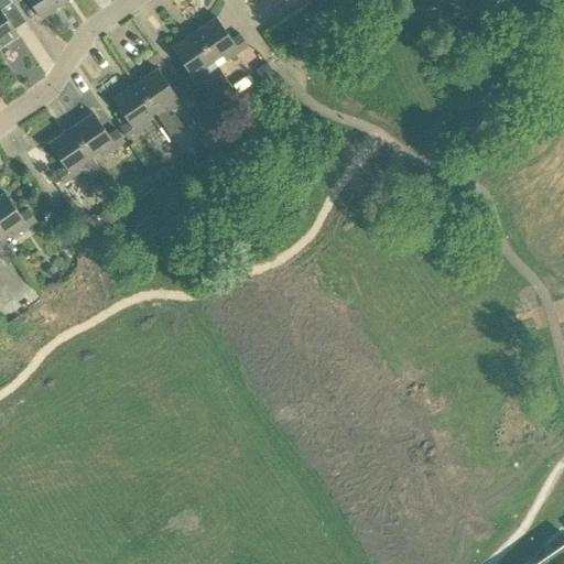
[(0,0),(0,45),(17,34),(0,10),(0,9),(11,2),(9,0),(0,0)]
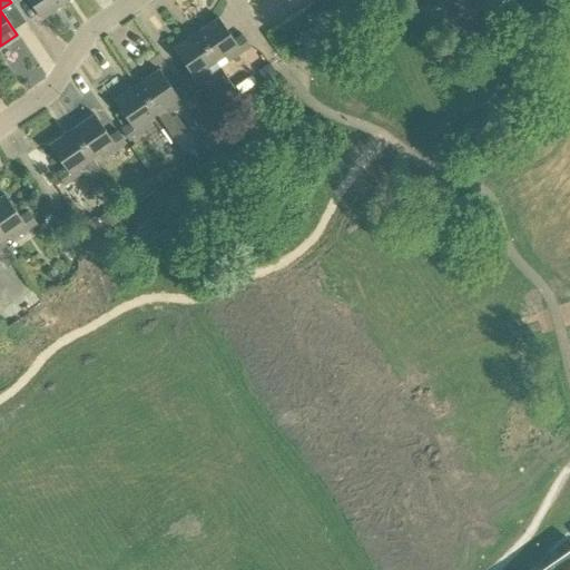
[(27,0),(40,19),(62,3),(60,0),(15,0),(17,1),(18,0),(27,0)]
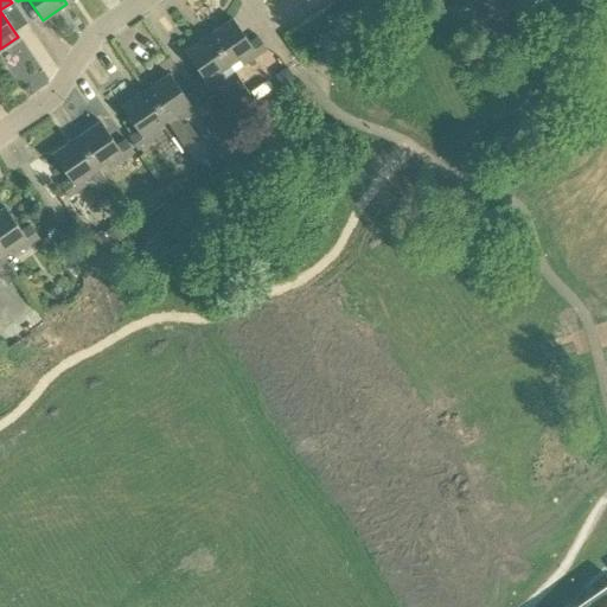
[(208,36),(229,65),(237,59),(242,65),(266,49),(257,37),(249,43),(232,19),(208,36)]
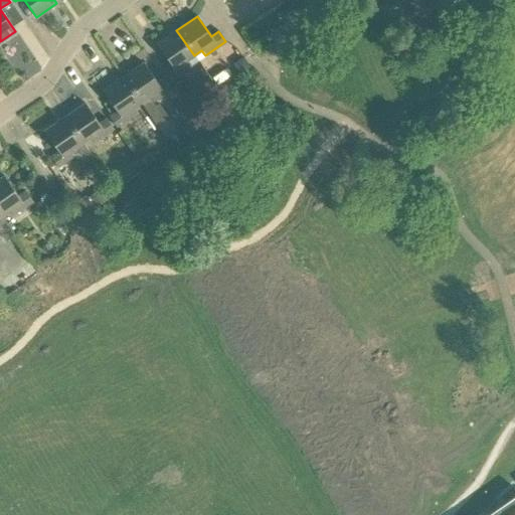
[(163,69),(170,79),(190,65),(186,60),(194,55),(176,30),(156,44),(170,64),(163,69)]
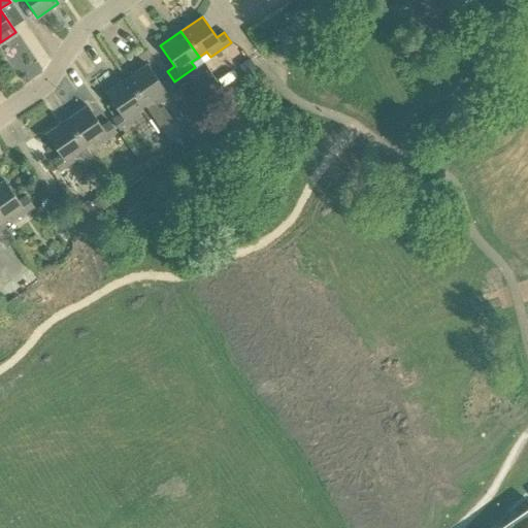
[(126,78),(143,105),(152,100),(155,105),(176,91),(168,80),(161,86),(146,64),(126,78)]
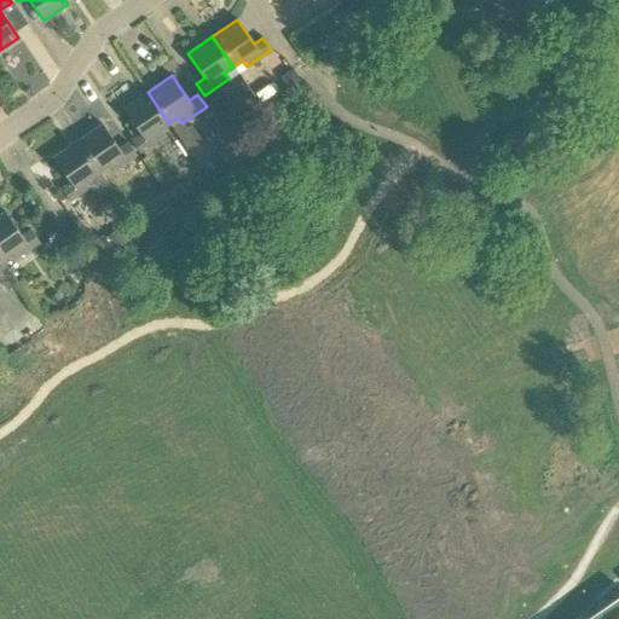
[(131,140),(139,152),(163,136),(160,129),(168,123),(148,92),(123,109),(140,134),(131,140)]
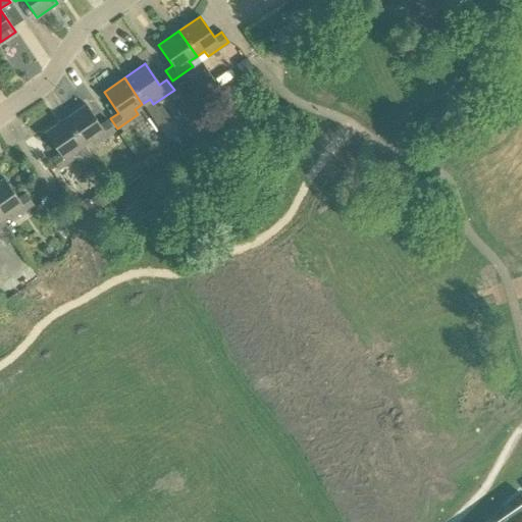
[(65,118),(83,145),(91,140),(94,145),(114,131),(107,120),(100,125),(86,104),(65,118)]
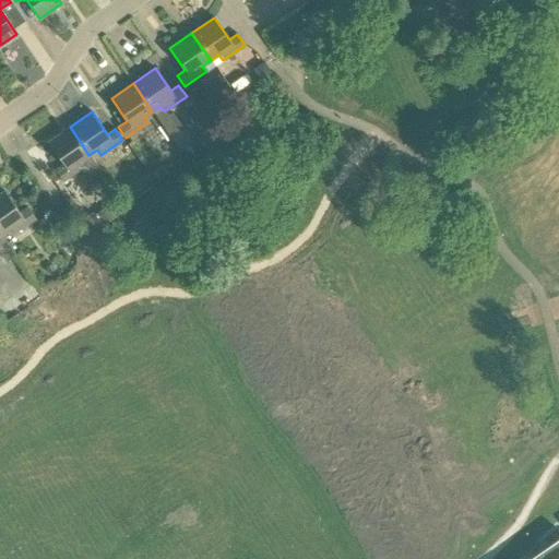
[(55,170),(62,181),(84,166),(81,161),(88,155),(70,127),(47,142),(62,165),(55,170)]
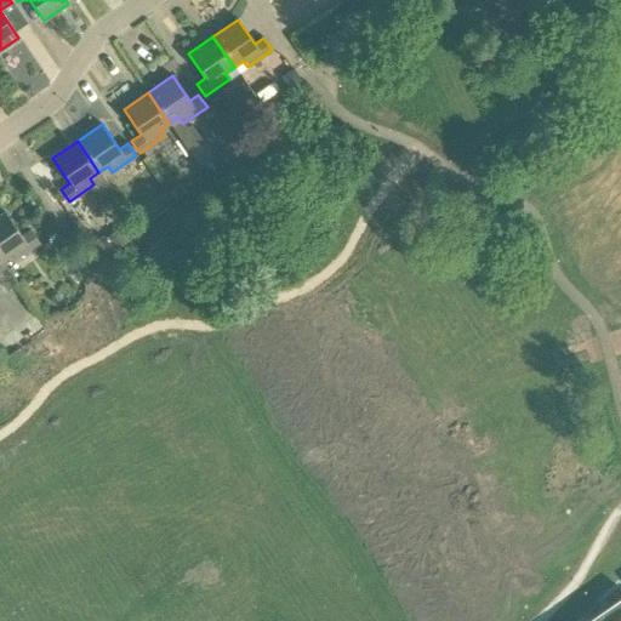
[(0,215),(0,258),(1,260),(10,254),(15,260),(39,243),(30,231),(22,237),(5,212),(0,215)]
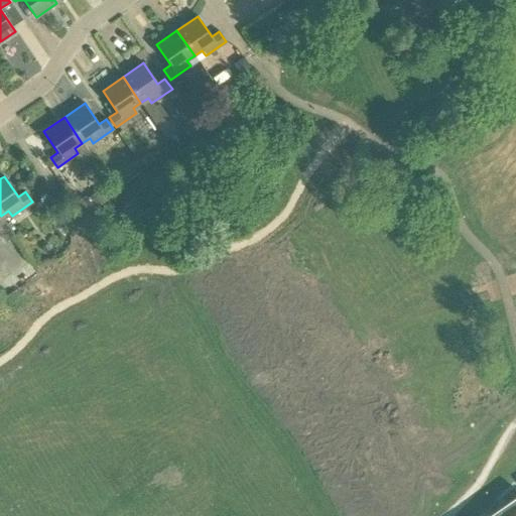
[(95,210),(85,195),(74,202),(83,217),(95,210)]
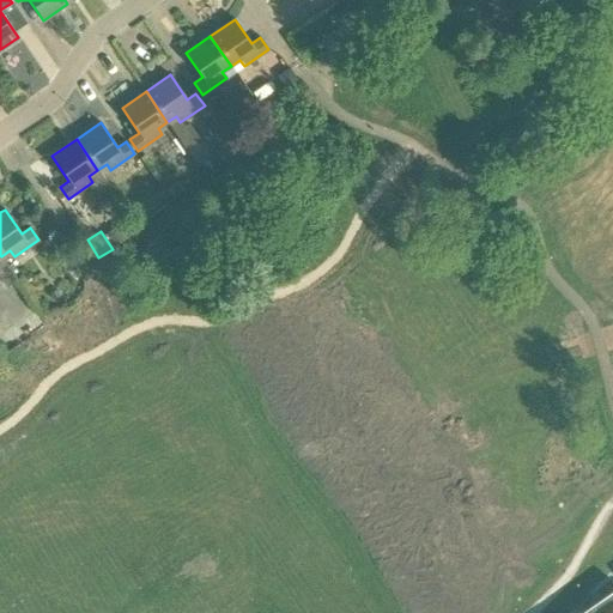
[(612,612),(612,589),(578,612),(612,612)]
